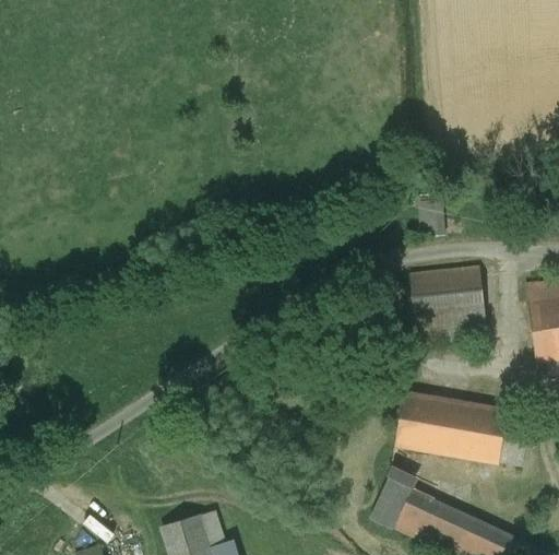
[(442,190),(419,192),(421,235),(444,233),(442,190)]
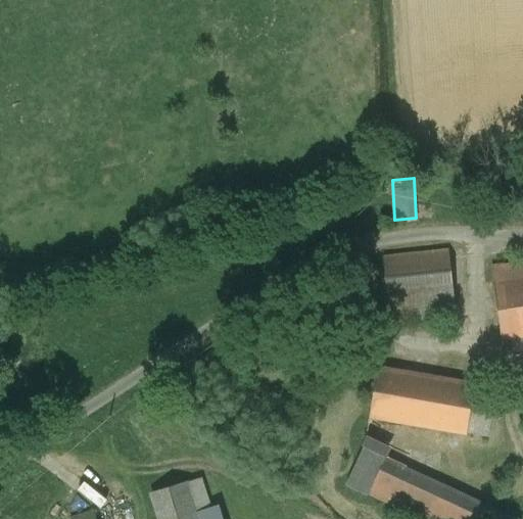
[(449,247),(383,254),(390,321),(457,314),(449,247)]
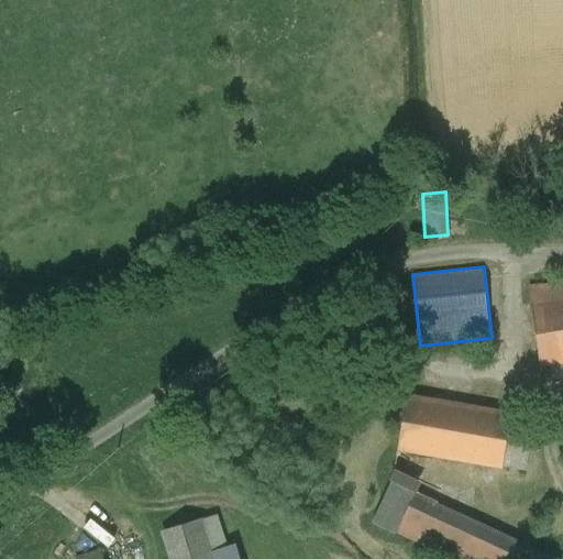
[(562,274),(528,280),(539,362),(562,358),(562,274)]
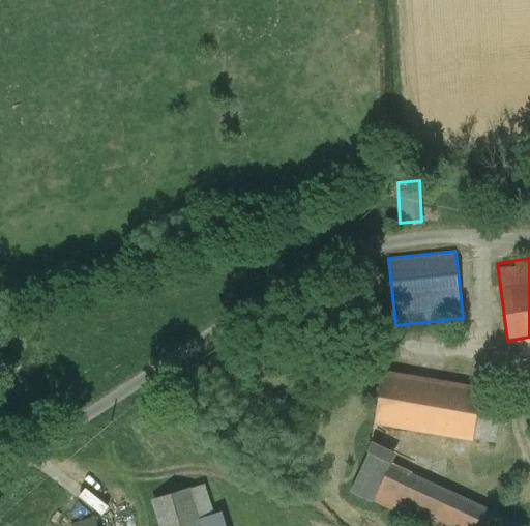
[(480,386),(383,370),(375,418),(472,435),(480,386)]
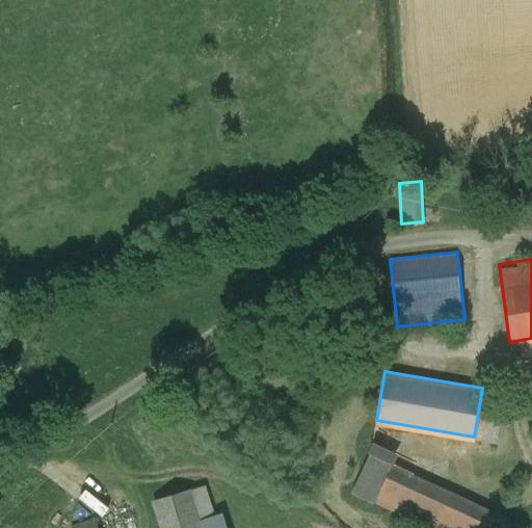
[(487,527),(496,511),(392,464),(375,498),(439,527),(487,527)]
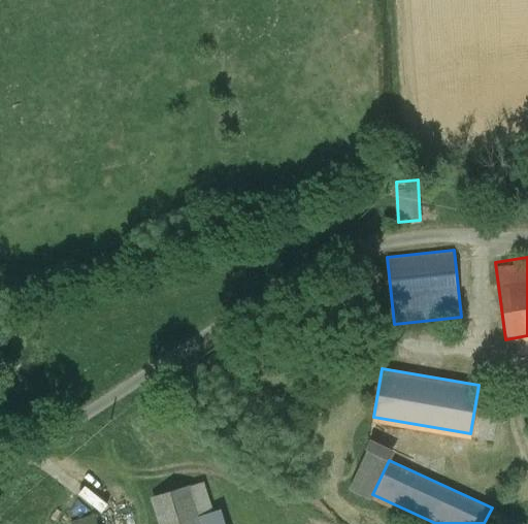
[(90,481),(81,491),(105,510),(113,499),(90,481)]
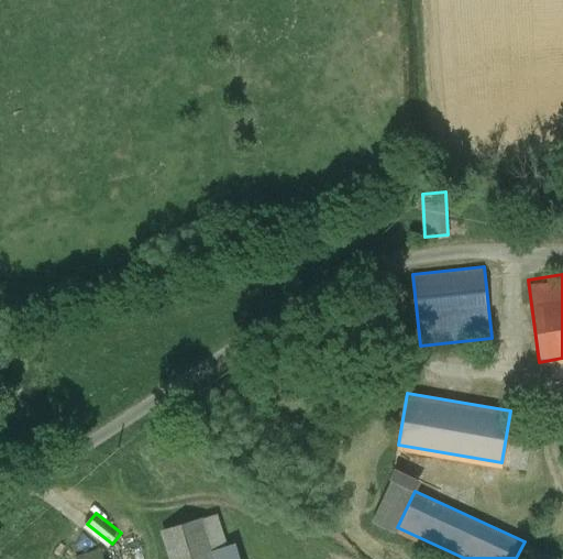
[(212,558),(200,516),(166,527),(176,558),(212,558)]
